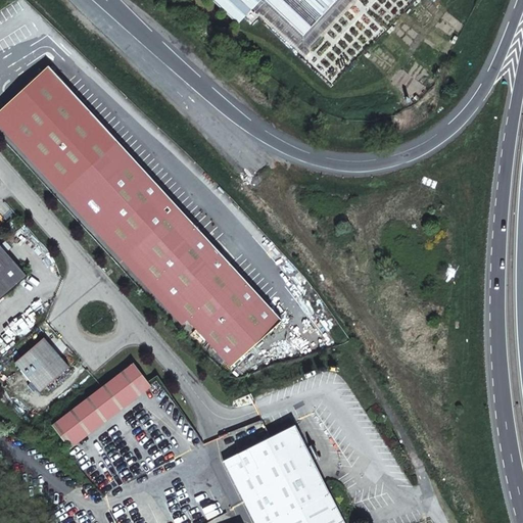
[(228,0),(245,15),(258,0),(284,0),(312,25),(333,0),(228,0)]
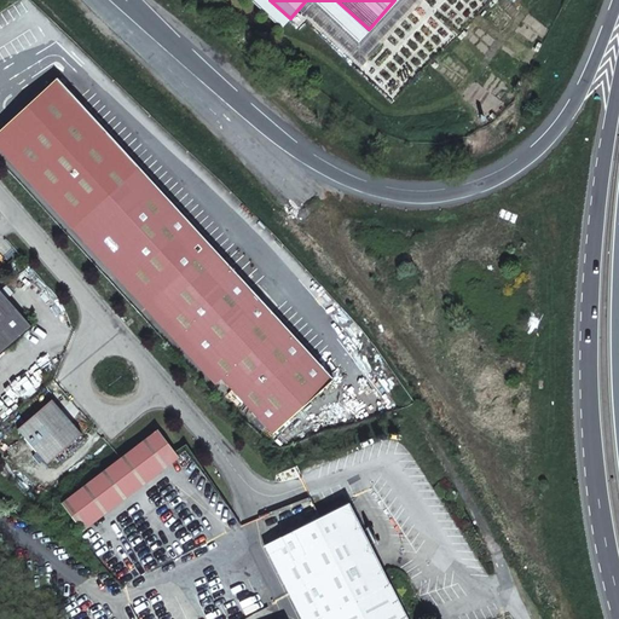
[(394,0),(369,29),(336,0),(314,0),(370,50),(415,0),(394,0)]
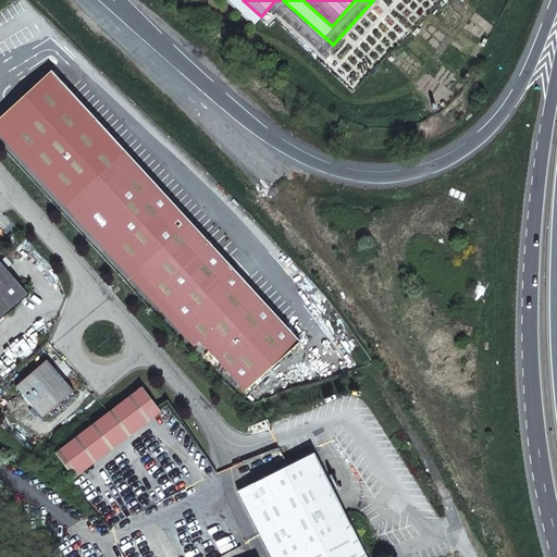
[(0,120),(37,161),(93,112),(56,71),(0,119),(0,120)]
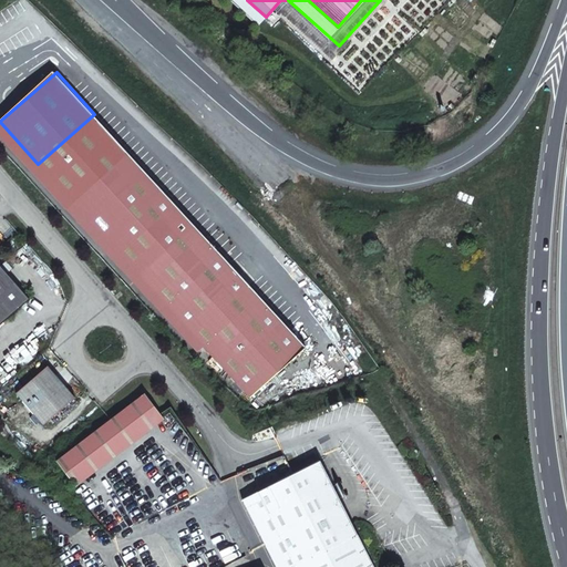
[(251,400),(307,350),(250,288),(257,282),(238,263),(232,268),(225,260),(94,114),(38,164),(251,400)]
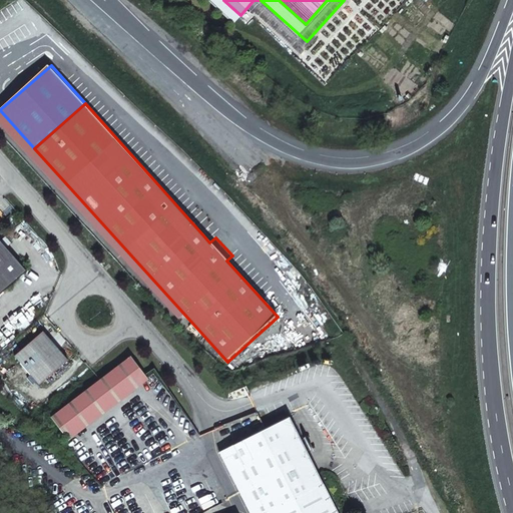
[(209,242),(215,237),(209,230),(203,235),(209,242)]
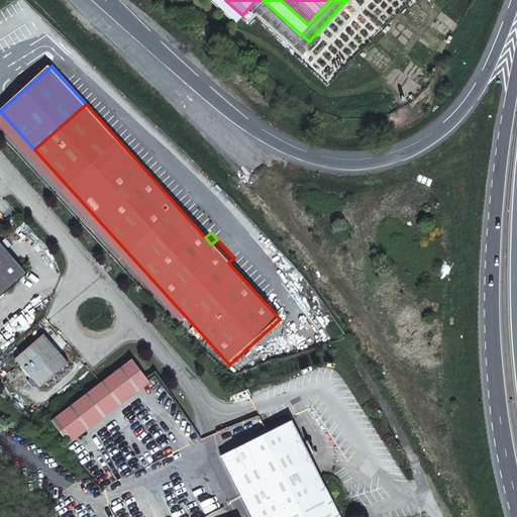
[(0,295),(27,274),(1,242),(0,242),(0,295)]
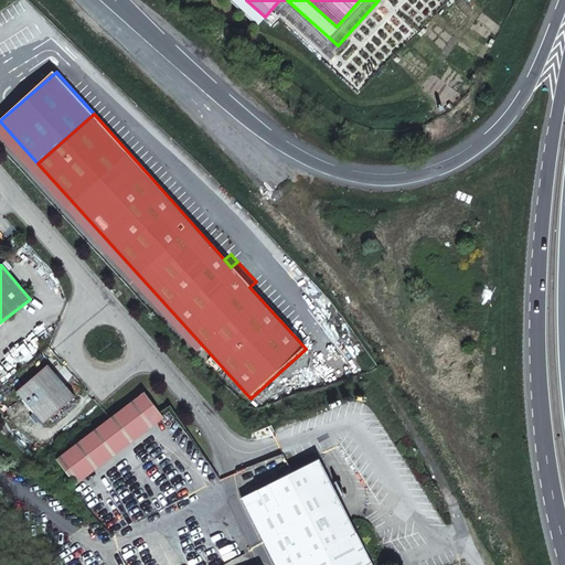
[(74,398),(46,368),(16,395),(42,426),(74,398)]
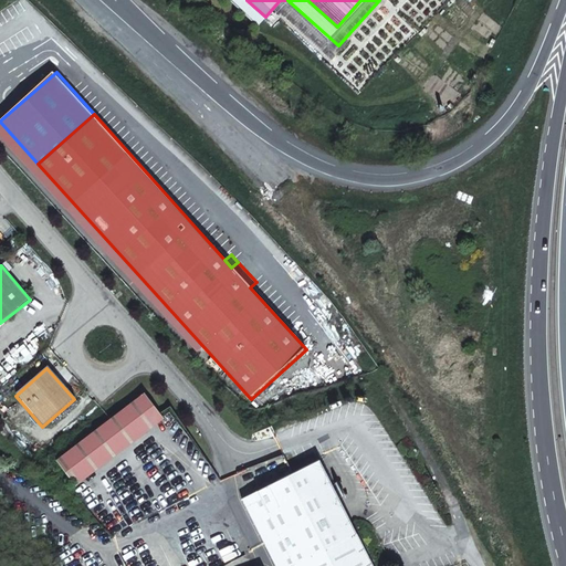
[(161,417),(143,394),(54,463),(74,486),(161,417)]
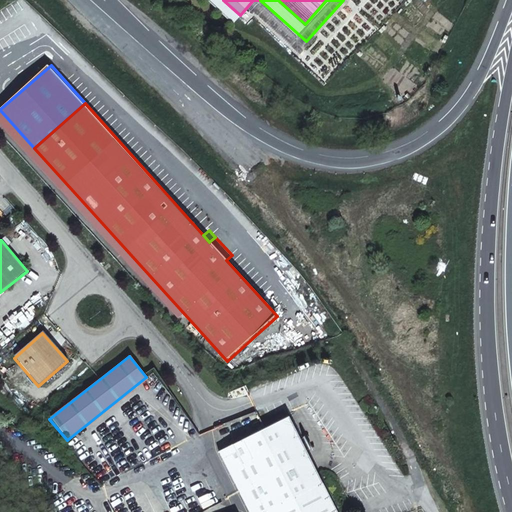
[(336,511),(286,415),(217,450),(249,511),(336,511)]
